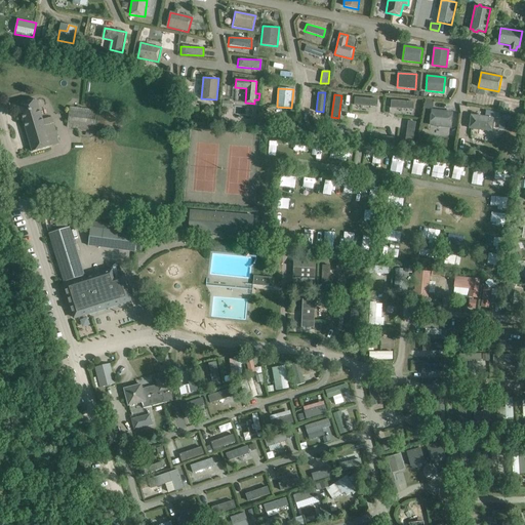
[(376,107),(377,98),(355,97),(354,105),(376,107)]
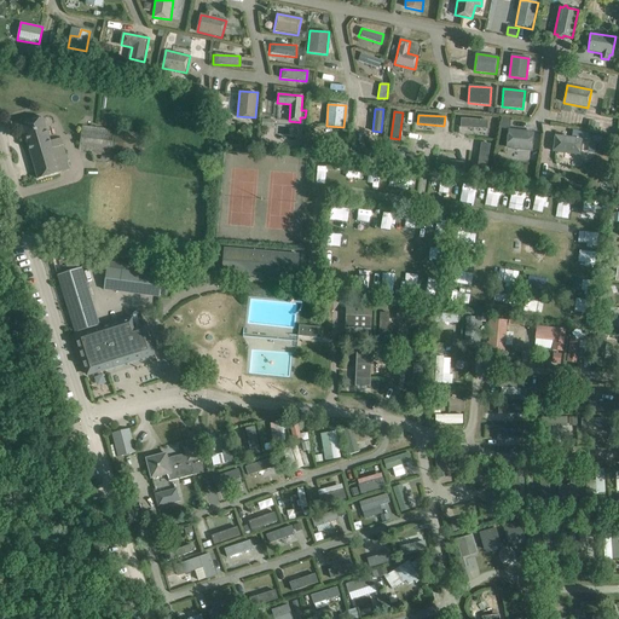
[(34,120),(22,123),(39,179),(50,175),(70,169),(62,144),(51,148),(48,140),(41,117),(34,120)]
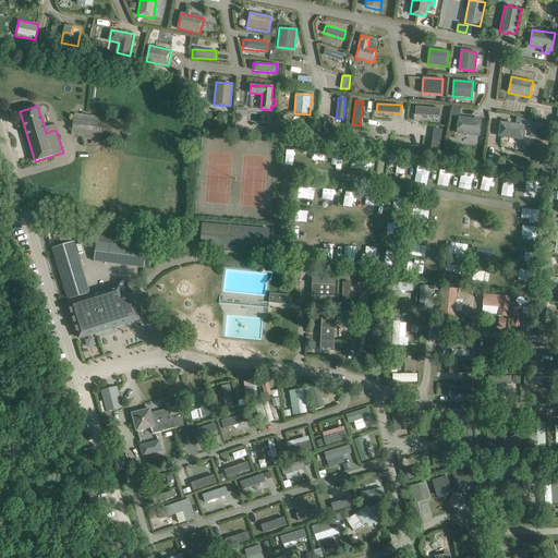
[(439,117),(440,108),(416,106),(415,114),(439,117)]
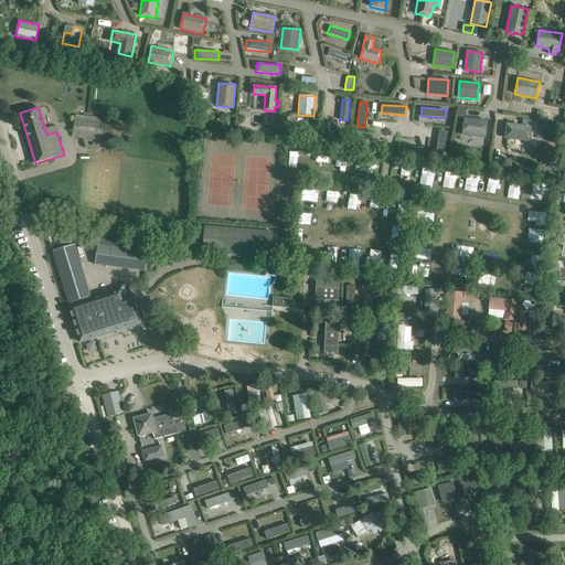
[(102,134),(125,138),(127,120),(117,119),(117,121),(76,115),(74,132),(73,136),(102,140),(102,134)]
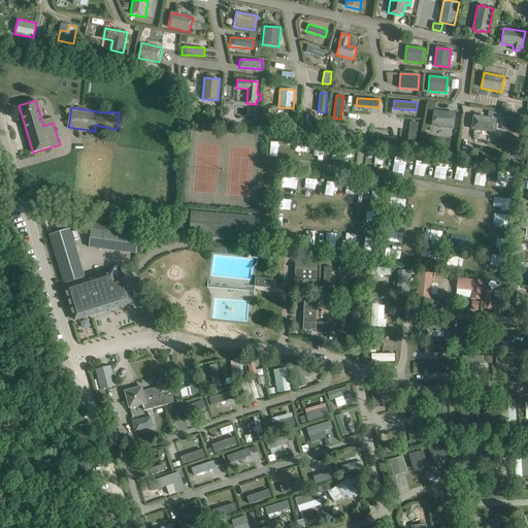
[(189,107),(183,110),(186,116),(192,112),(189,107)]
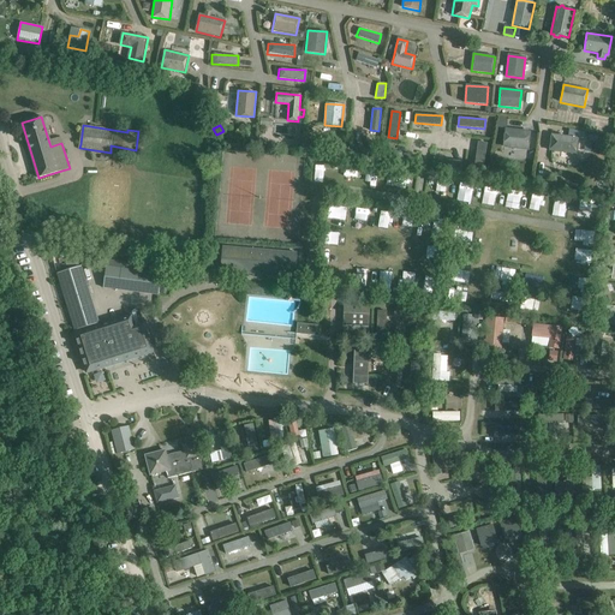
[(551,133),(550,150),(577,154),(579,137),(584,138),(585,131),(569,127),(568,136),(551,133)]
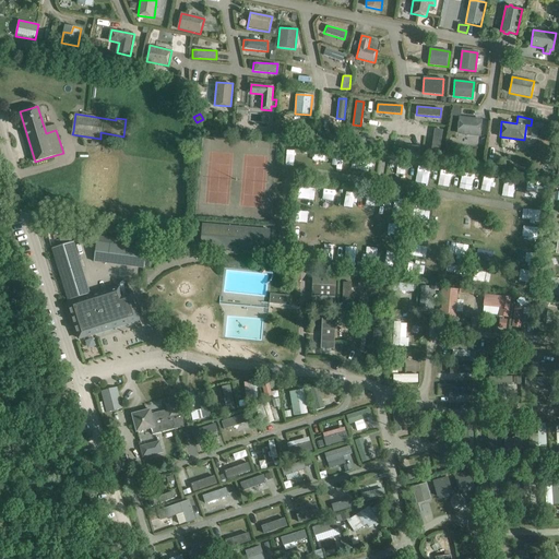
[(460,117),(458,133),(480,135),(482,119),(460,117)]
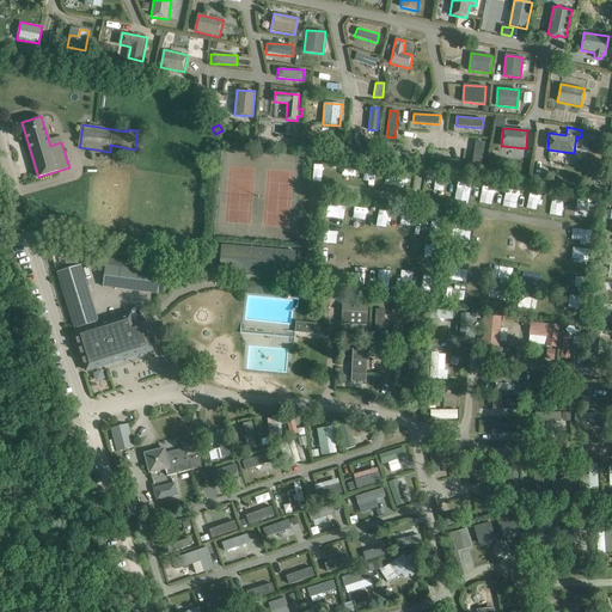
[(484,142),(476,141),(472,167),(481,169),(484,142)]
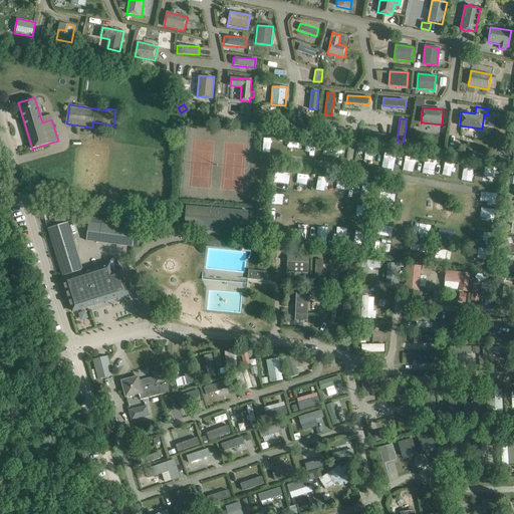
[(343,137),(344,130),(323,126),(322,134),(343,137)]
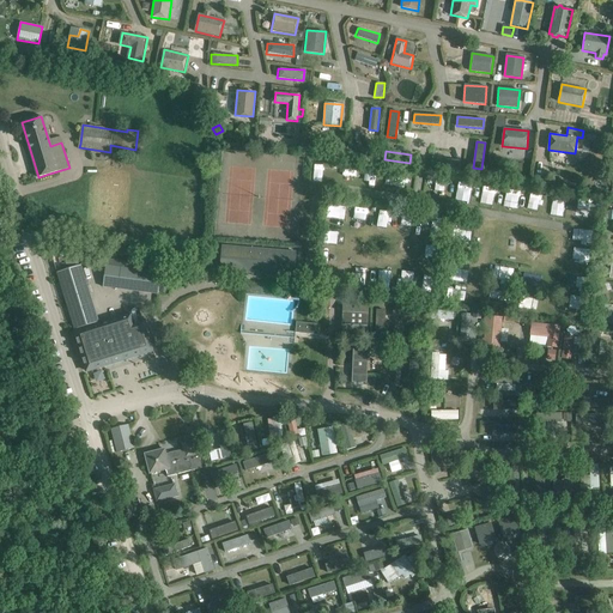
[(457,169),(459,161),(434,157),(432,165),(457,169)]
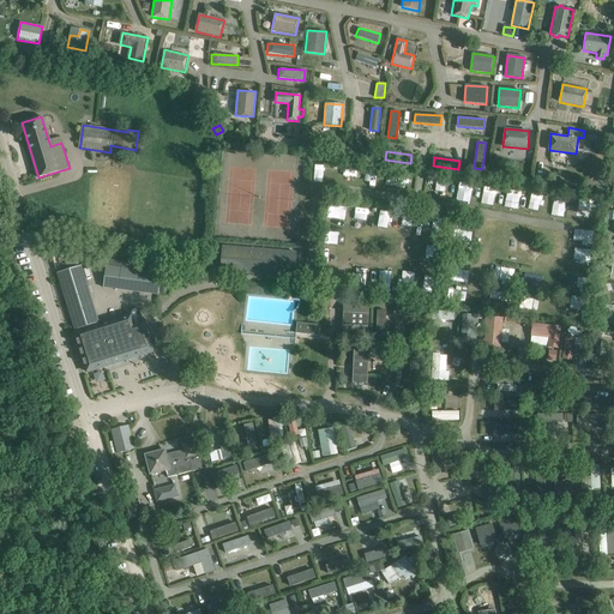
[(479,186),(444,185),(444,196),(479,197),(479,186)]
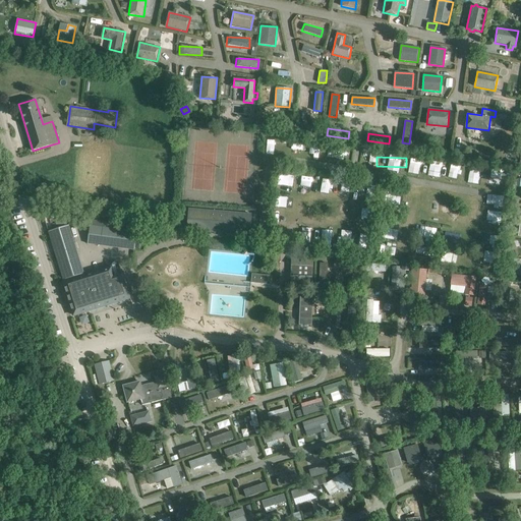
[(440,179),(441,169),(440,169),(441,163),(429,161),(427,177),(440,179)]
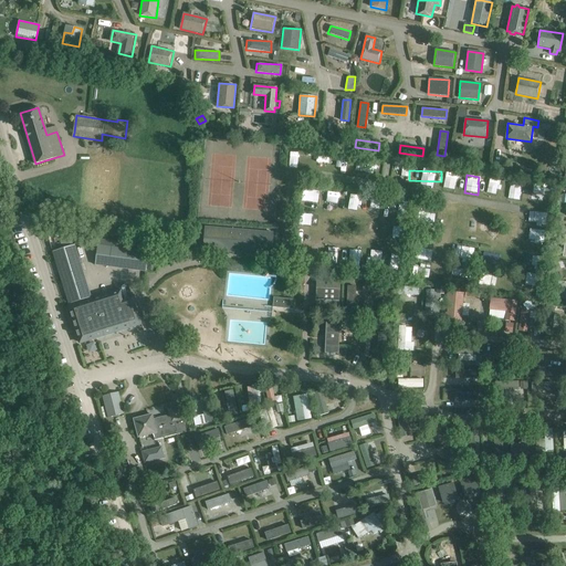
[(310,209),(321,205),(315,189),(303,194),(310,209)]
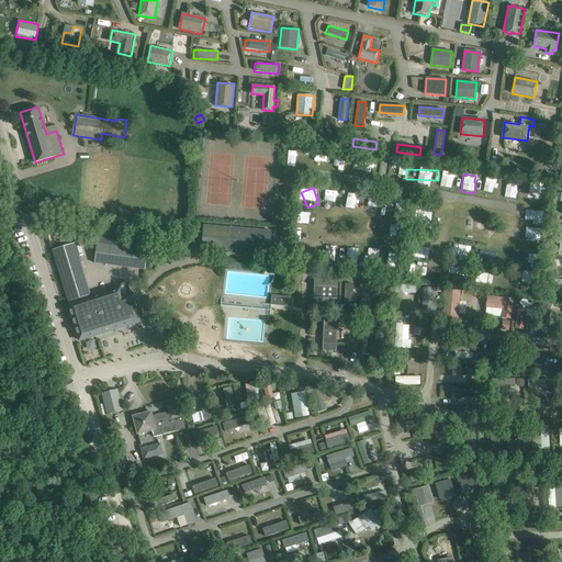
[(329,191),(329,202),(343,202),(343,192),(329,191)]
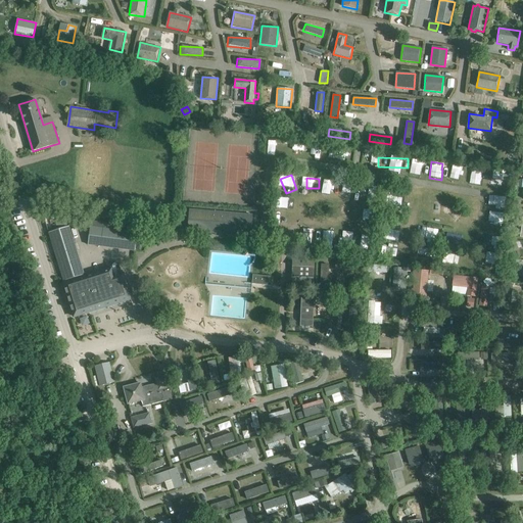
[(341,192),(341,181),(325,180),(324,192),(341,192)]
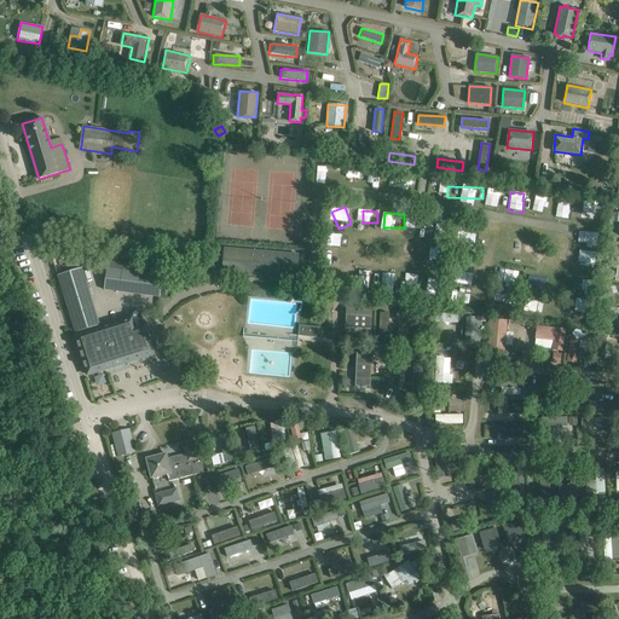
[(584,246),(596,246),(596,231),(584,231),(584,246)]
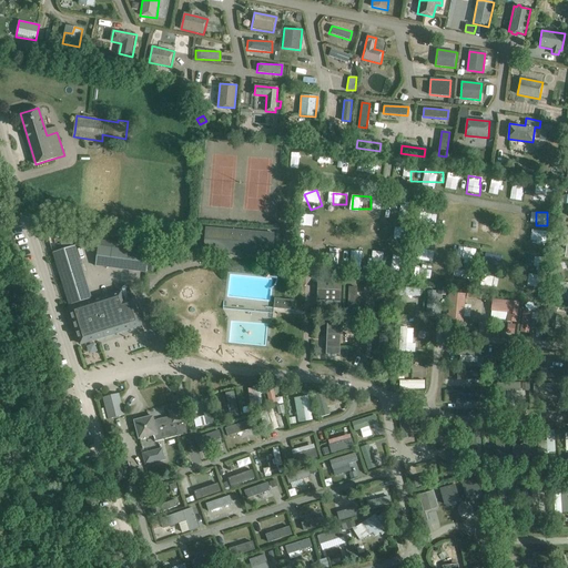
[(206,227),(204,251),(272,256),(273,233),(206,227)]
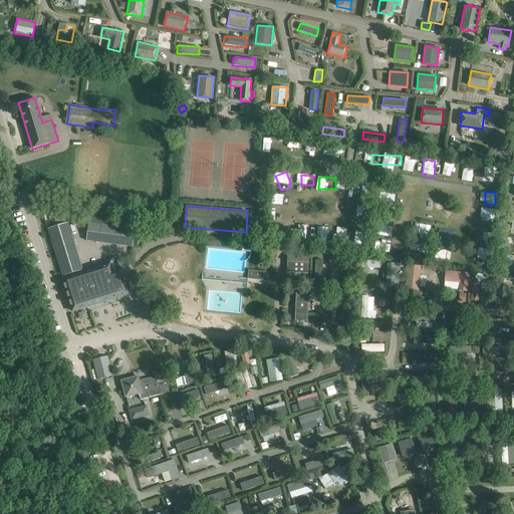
[(132,247),(135,229),(136,224),(126,223),(103,220),(89,218),(88,223),(86,241),(132,247)]
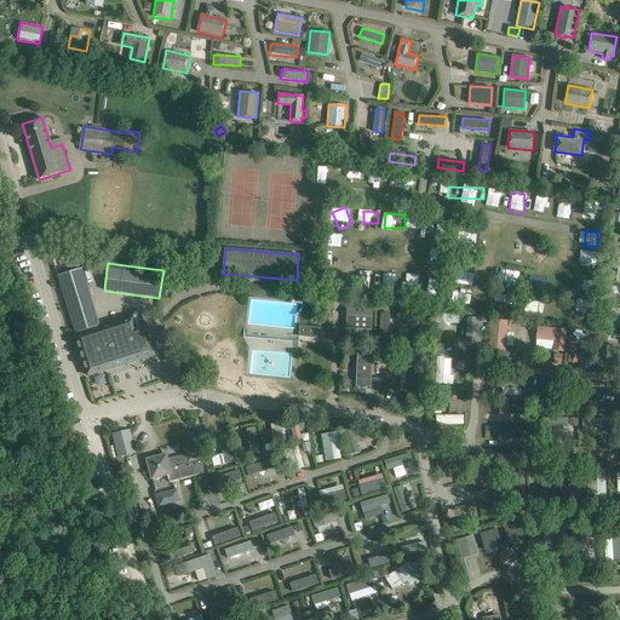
[(58,276),(75,333),(99,326),(81,268),(58,276)]
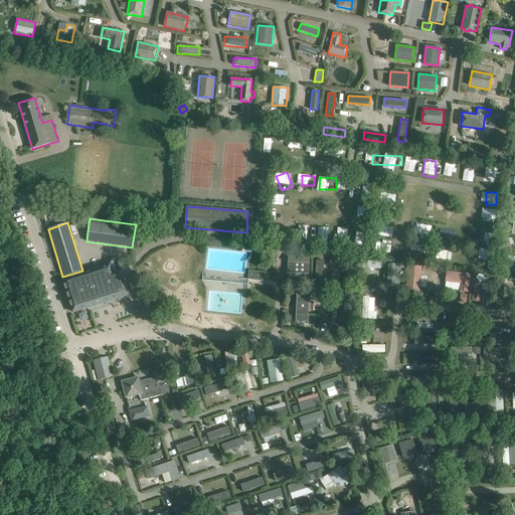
[(431,236),(433,226),(418,224),(416,234),(431,236)]
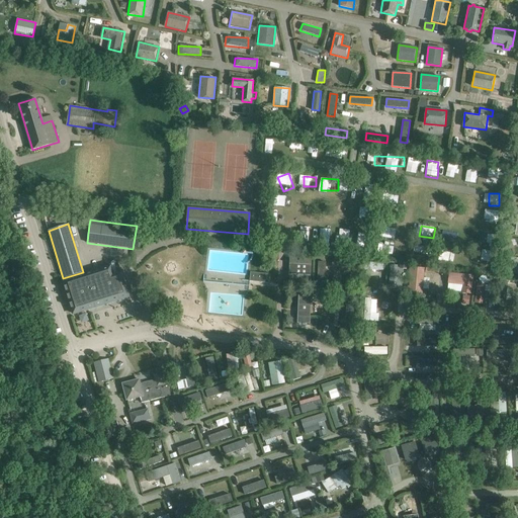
[(294,271),(288,271),(288,281),(311,282),(312,257),(289,256),(288,267),(294,267),(294,271)]
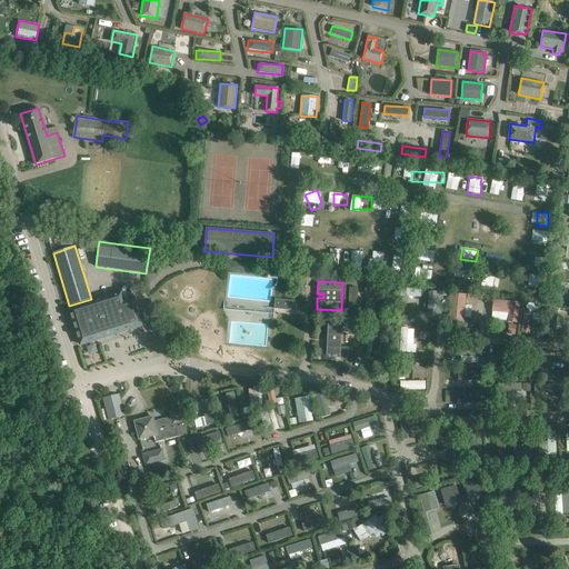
[(366,283),(365,292),(390,295),(390,286),(366,283)]
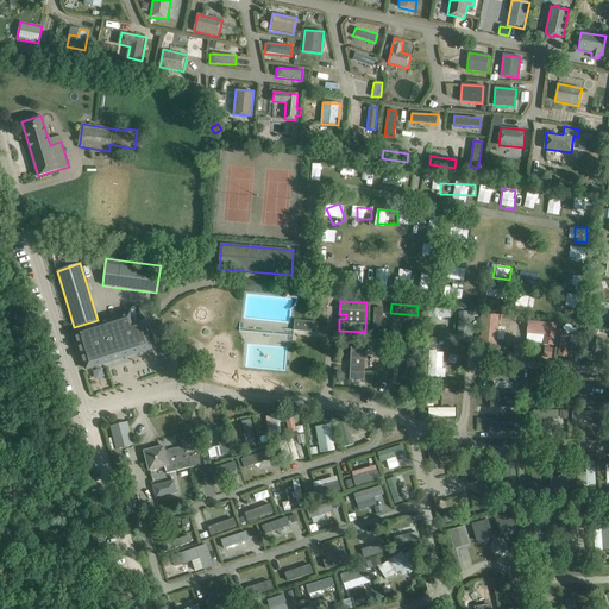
[(428,307),(428,316),(451,318),(451,308),(428,307)]
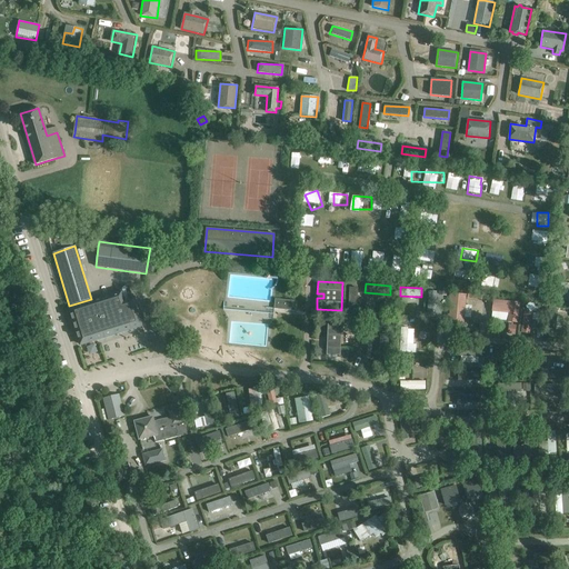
[(427,315),(435,316),(436,291),(428,291),(427,315)]
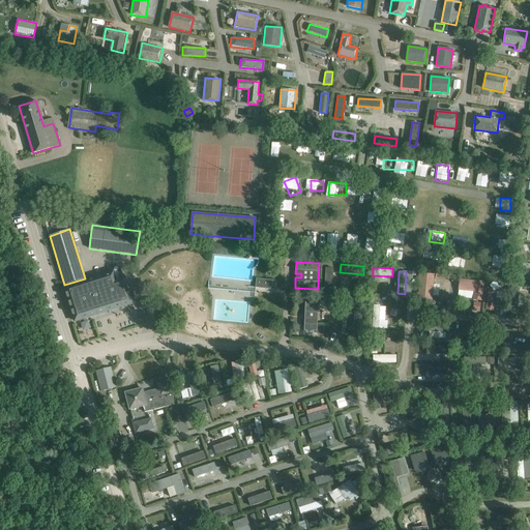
[(116,280),(113,272),(64,287),(75,321),(114,308),(134,302),(125,276),(116,280)]
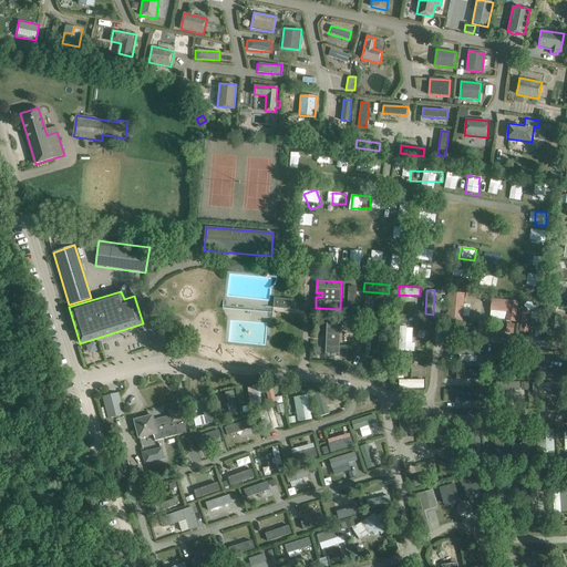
[(445,320),(462,322),(464,294),(447,292),(445,320)]
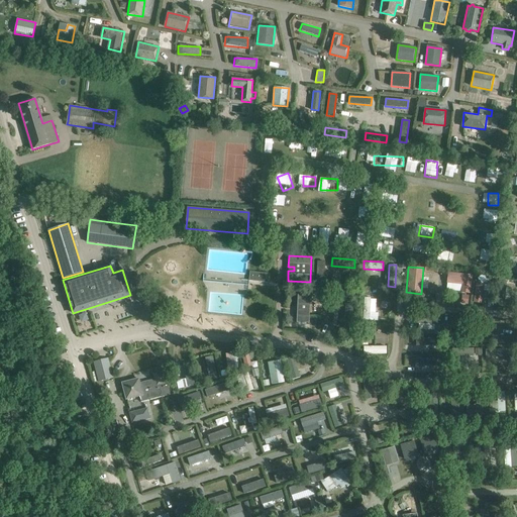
[(461,292),(470,293),(472,274),(448,271),(447,282),(462,283),(461,292)]
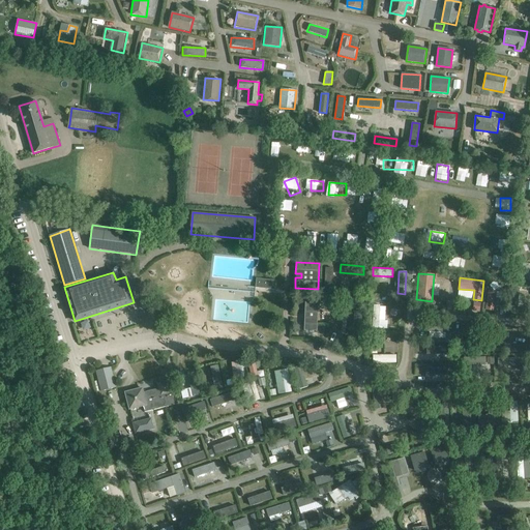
[(257,278),(256,288),(274,290),(275,281),(257,278)]
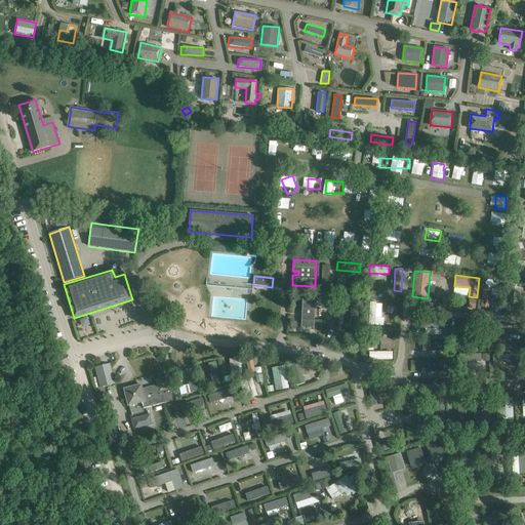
[(352,301),(359,301),(360,278),(353,278),(352,301)]
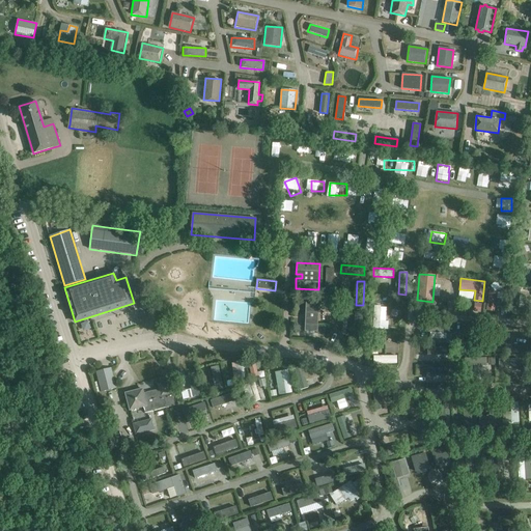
[(510,308),(518,309),(521,287),(512,286),(510,308)]
